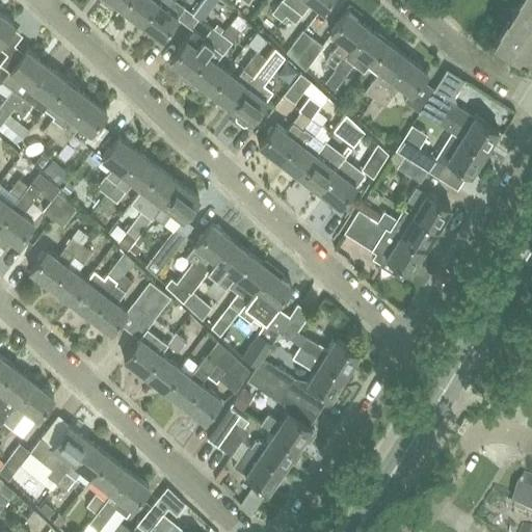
[(109,0),(121,8),(127,0),(109,0)]
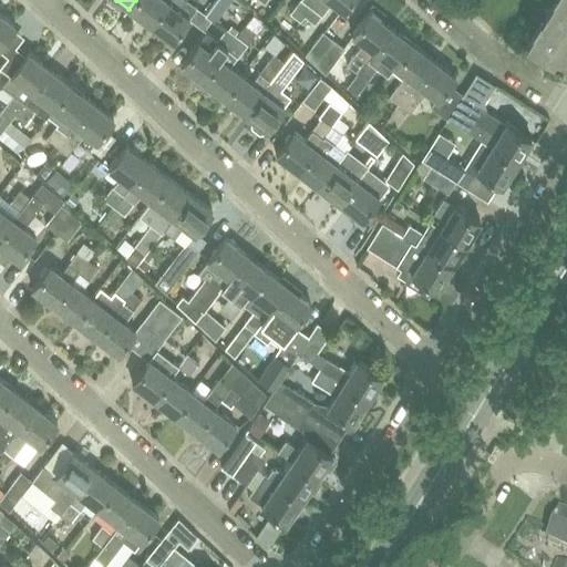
[(135,0),(129,9),(150,26),(167,2),(168,0),(135,0)]
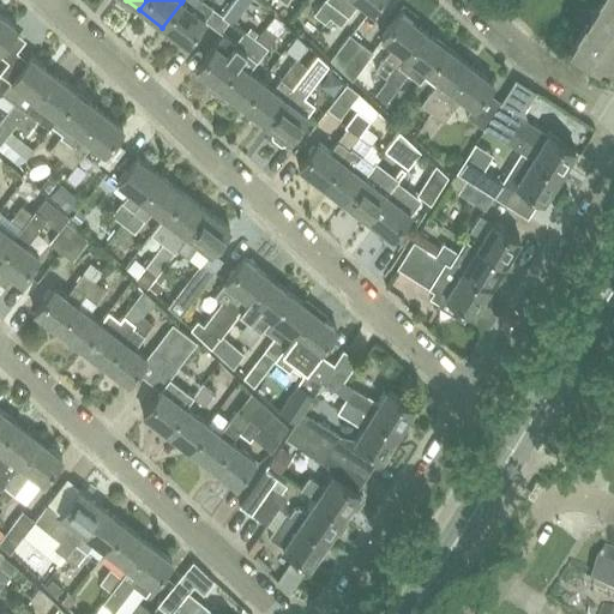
[(182,0),(181,2),(162,28),(185,44),(204,19),(214,28),(223,16),(202,0),(182,0)]
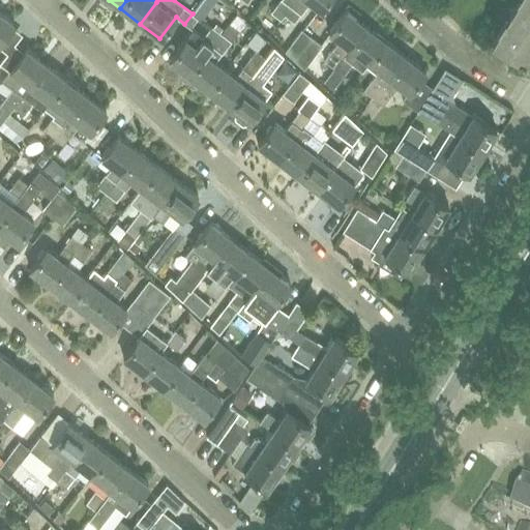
[(194,28),(215,0),(203,0),(186,23),(194,28)]
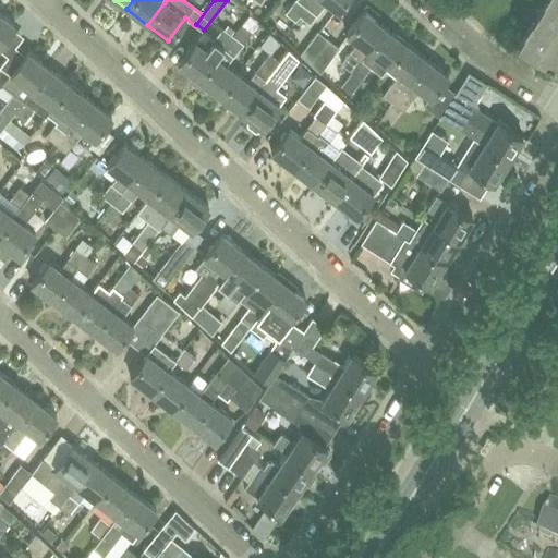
[(299,17),(312,0),(294,0),(288,9),(283,14),(294,22),(299,16),(299,17)]
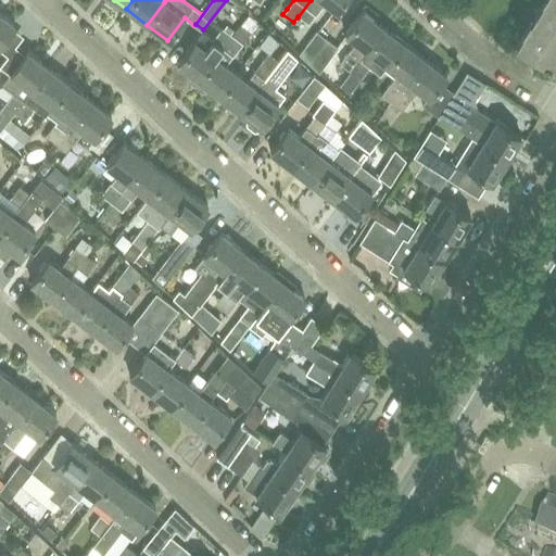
[(343,0),(311,0),(298,17),(307,25),(325,2),(336,11),(343,0)]
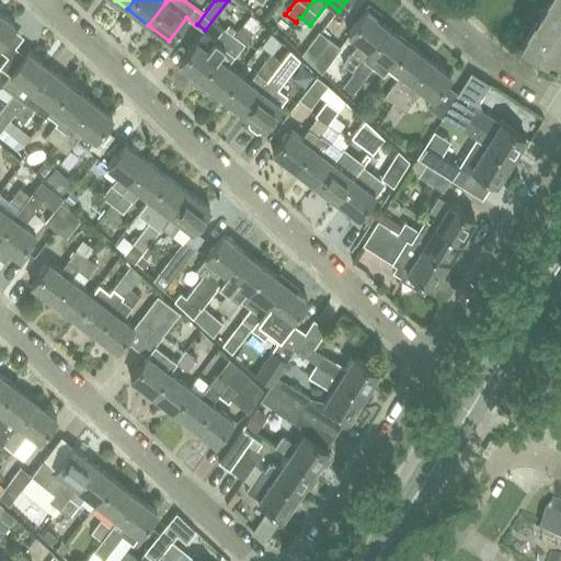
[(560,0),(548,0),(524,38),(560,61),(560,0)]
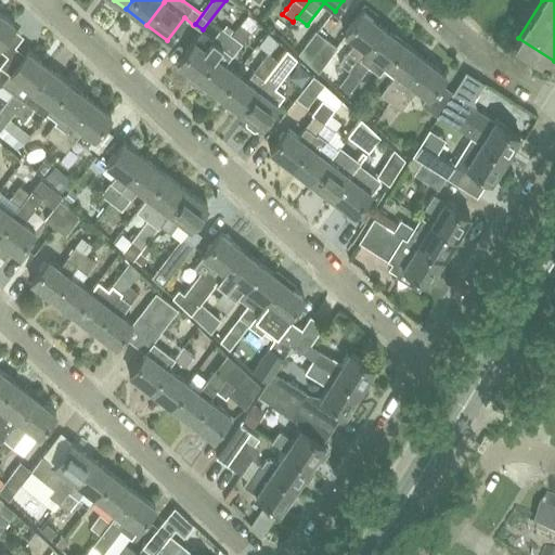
[(350,73),(366,51),(384,28),(362,11),(345,35),(355,42),(338,64),(350,73)]
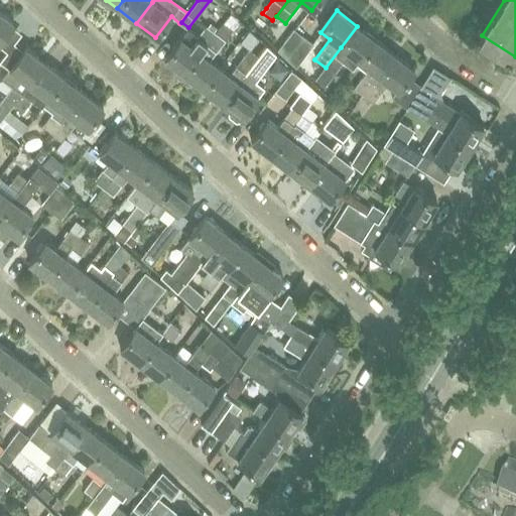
[(0,39),(12,24),(0,14),(0,39)]
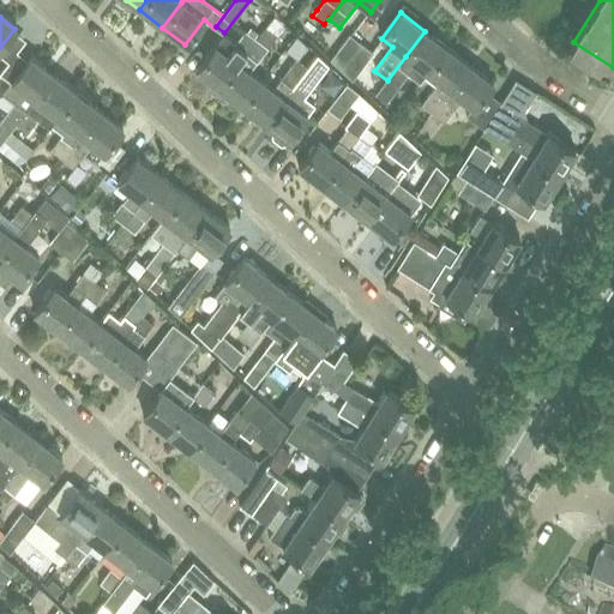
[(222,35),(215,47),(196,72),(220,90),(239,65),(258,41),(246,34),(245,31),(234,44),(222,35)]
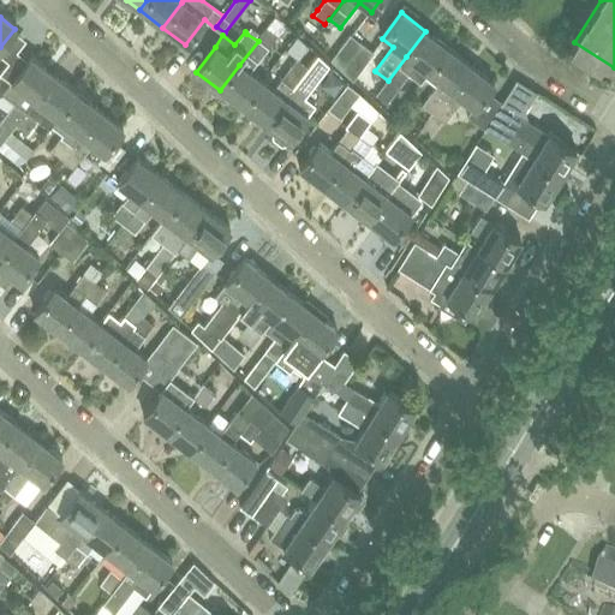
[(425,31),(406,57),(388,81),(398,89),(408,73),(422,84),(429,75),(448,48),(425,31)]
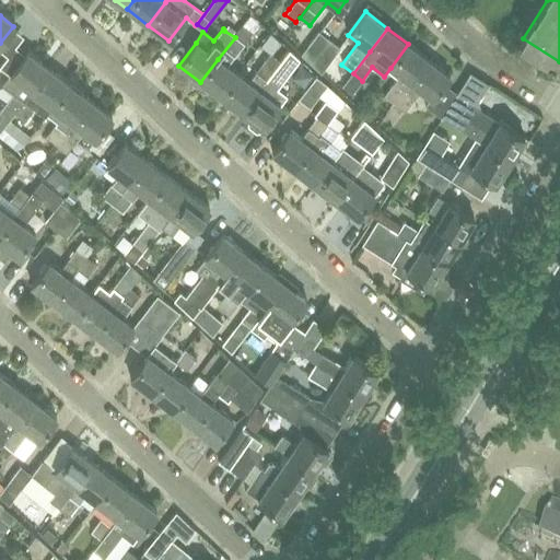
[(301,56),(311,66),(329,41),(318,32),(301,56)]
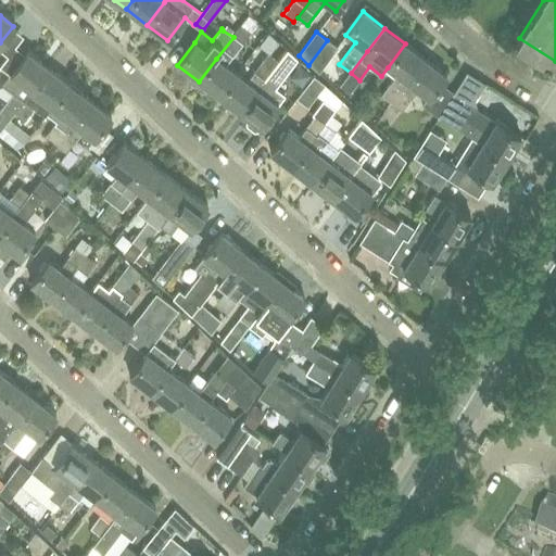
[(242,45),(234,37),(216,59),(199,81),(220,98),(237,75),(226,66),(232,58),(242,45)]
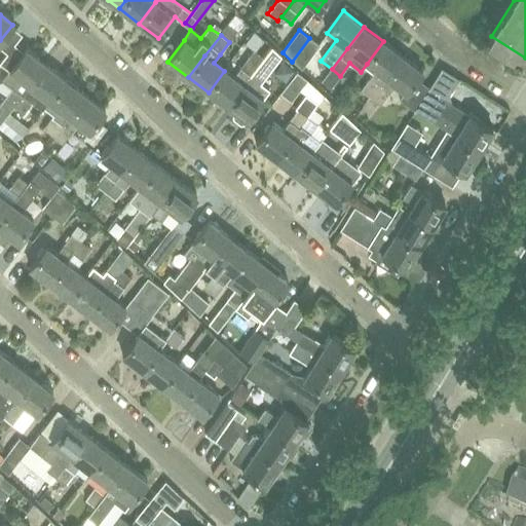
[(292,62),(301,69),(318,45),(309,38),(292,62)]
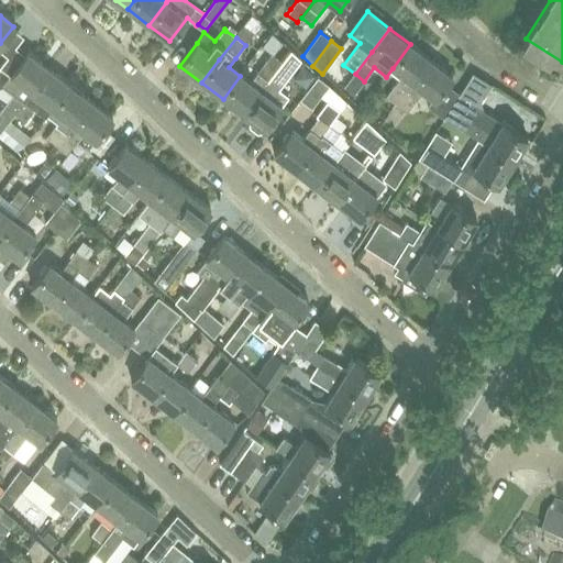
[(431,61),(410,44),(393,68),(403,76),(386,97),(397,106),(414,85),(431,61)]
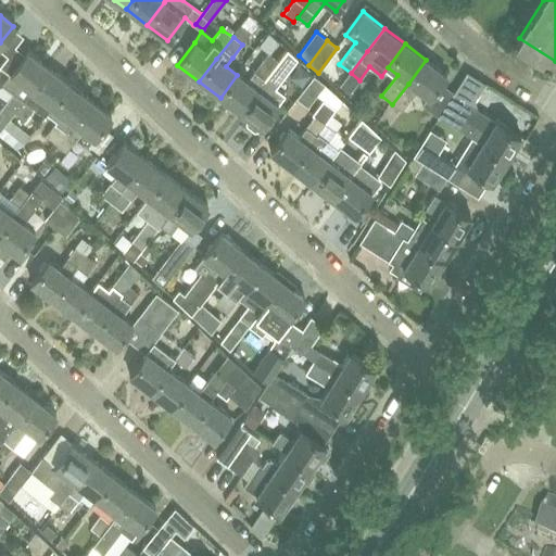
[(220,98),(241,114),(258,91),(289,51),(288,50),(279,61),(268,53),(263,61),(247,81),(237,75),(220,98)]
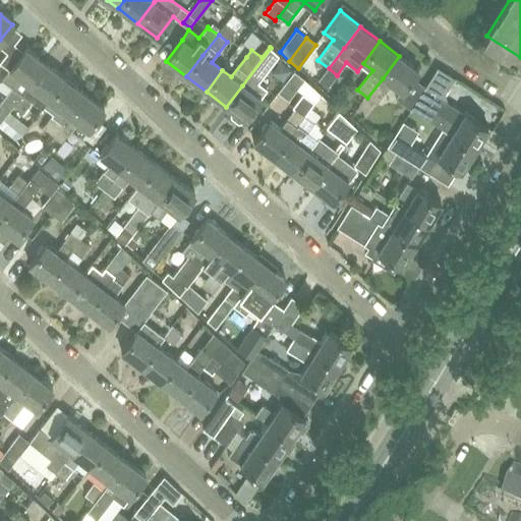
[(271,48),(242,85),(226,107),(234,113),(232,115),(232,119),(239,124),(242,123),(244,121),(245,121),(262,100),(259,99),(267,89),(257,82),(279,55),(271,48)]
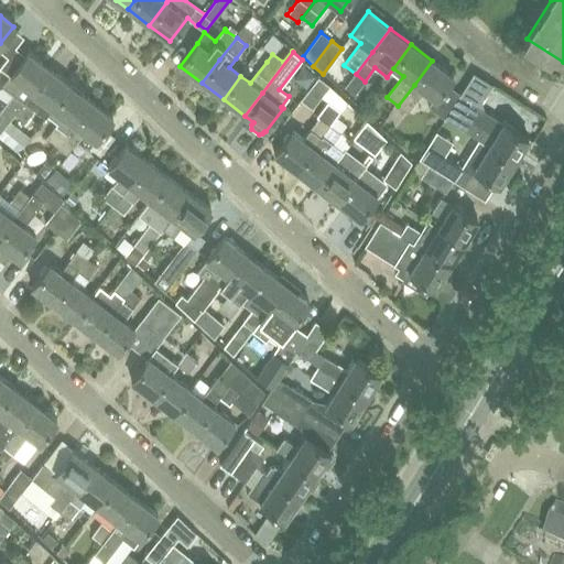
[(0,133),(14,116),(50,71),(28,53),(2,86),(13,95),(0,110),(0,133)]
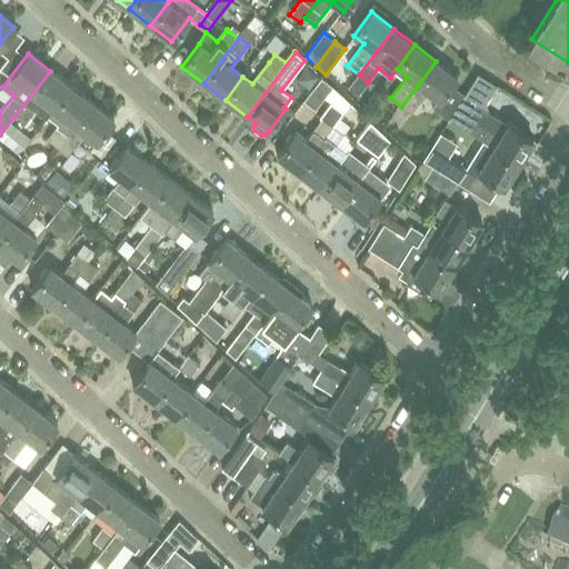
[(418,86),(401,107),(410,113),(428,92),(439,102),(458,78),(436,61),(418,86)]
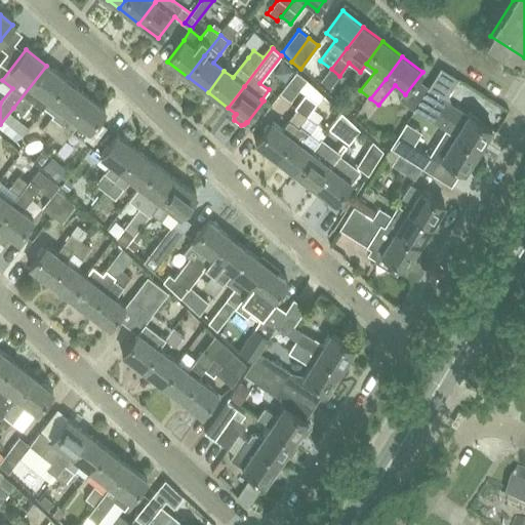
[(44,110),(67,81),(46,66),(13,108),(23,115),(32,103),(42,111),(43,109),(44,110)]
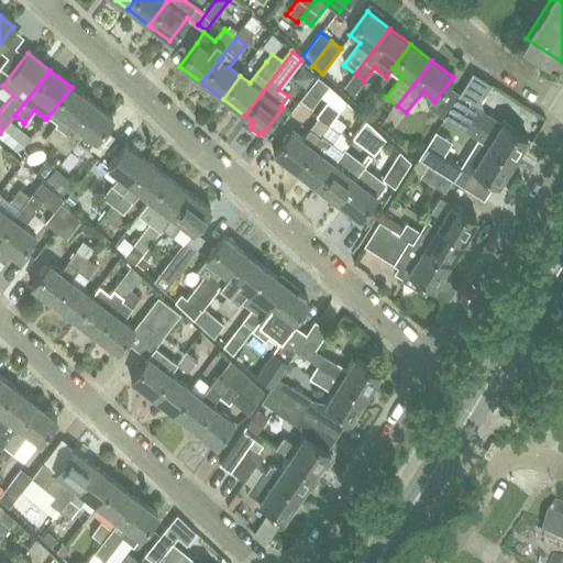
[(329,87),(317,78),(299,101),(311,110),(329,87)]
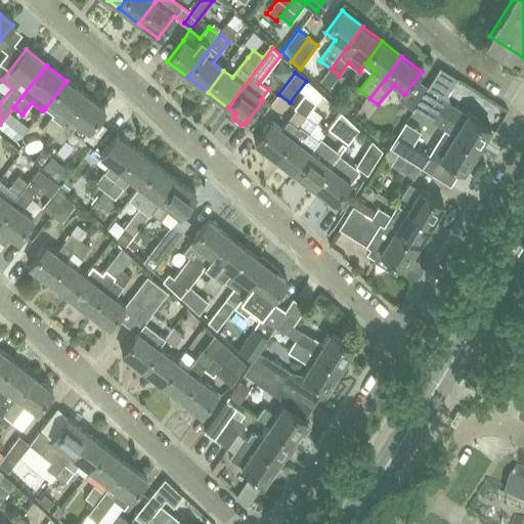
[(43,130),(53,137),(61,126),(68,118),(69,118),(85,95),(67,81),(44,110),(52,116),(50,118),(51,119),(43,130)]
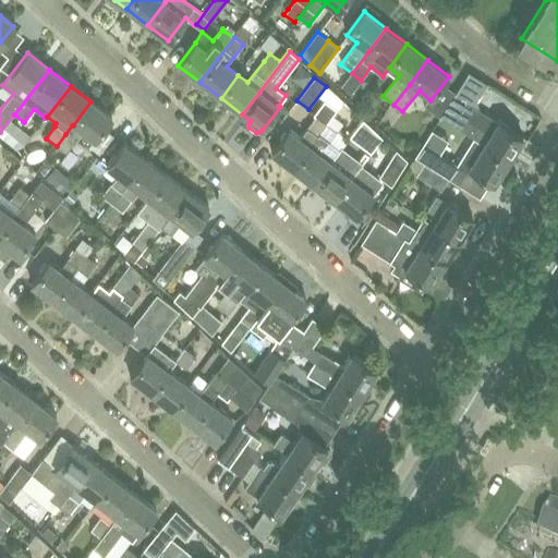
[(455,94),(440,117),(439,119),(458,130),(472,138),(483,145),(508,161),(522,138),(483,114),(475,125),(458,114),(466,101),(455,94)]
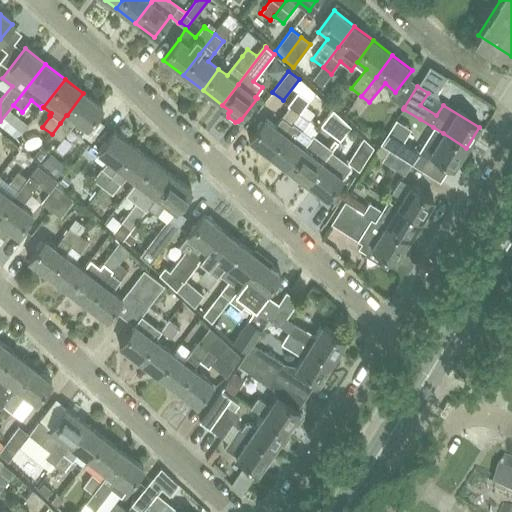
[(290,107),(275,127),(265,120),(249,140),(269,156),(285,135),(301,116),(299,114),(310,100),(298,91),(287,105),(290,107)]
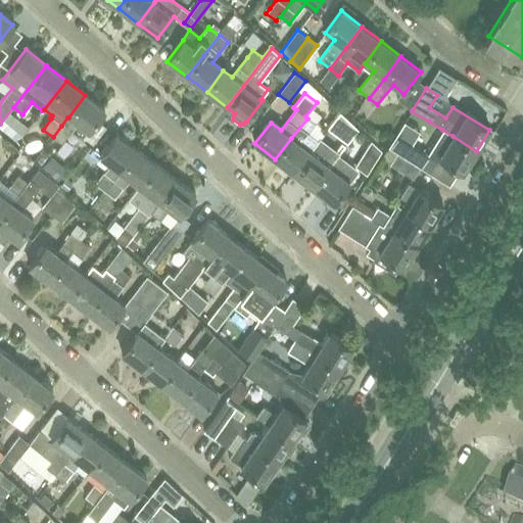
[(67,117),(61,126),(53,137),(61,144),(70,133),(77,125),(87,133),(104,110),(85,95),(68,117),(67,117)]
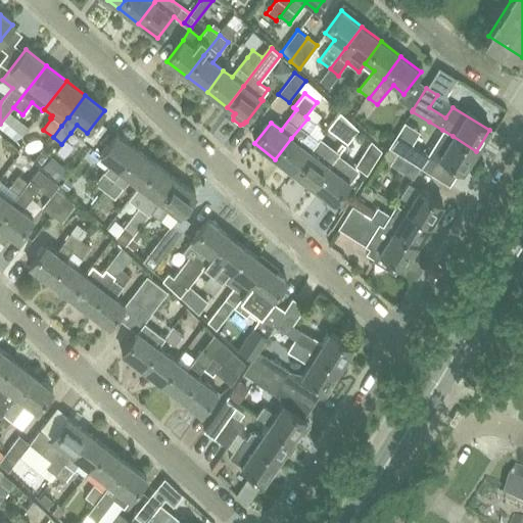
[(327,129),(328,130),(346,144),(357,129),(340,112),(327,129)]
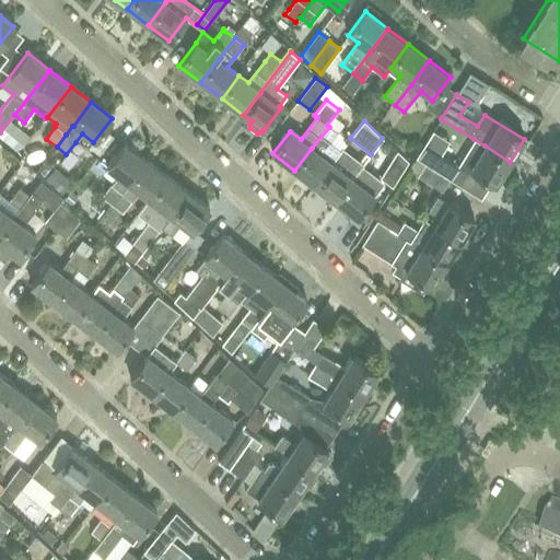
[(329,127),(312,148),(294,171),(315,186),(333,164),(343,149),(342,148),(340,151),(330,143),(338,133),(329,127)]
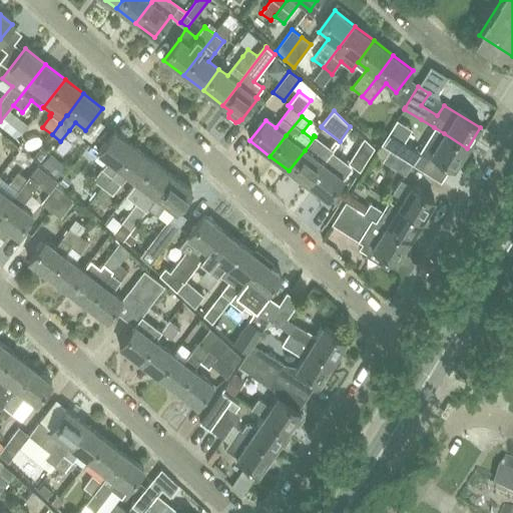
[(119,169),(135,148),(115,133),(99,154),(108,160),(101,169),(102,170),(93,181),(103,188),(119,169)]
